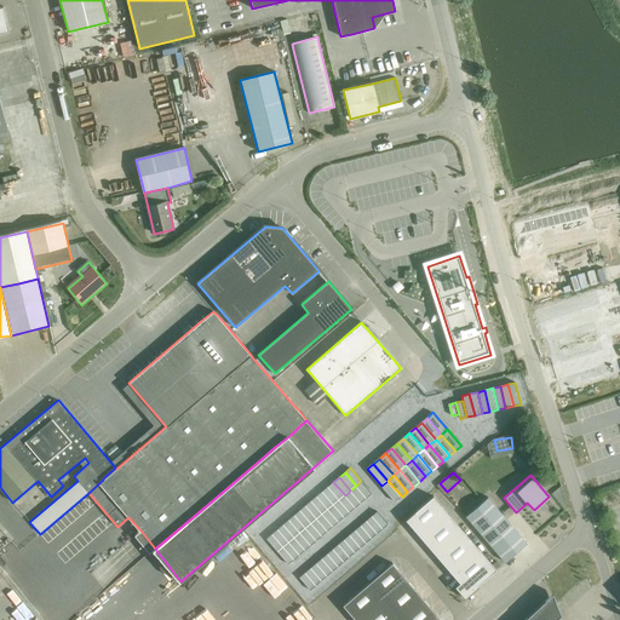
[(361,481),(356,486),(367,498),(372,494),(361,481)]
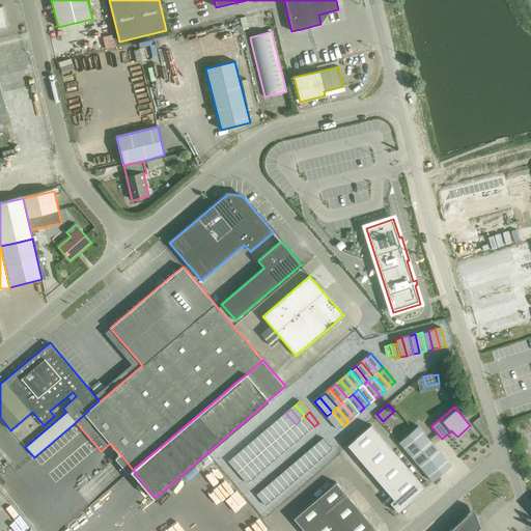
[(332,412),(327,416),(339,430),(344,425),(332,412)]
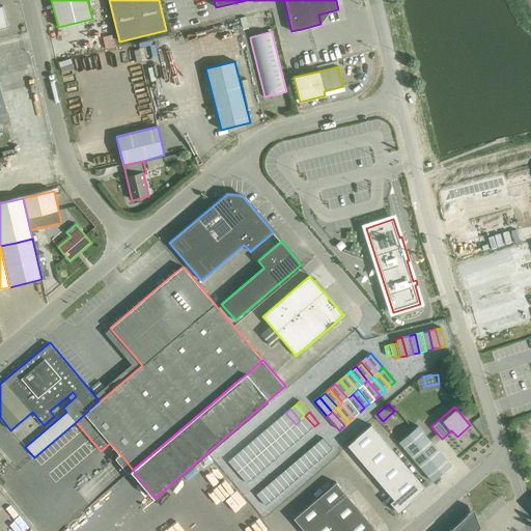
[(285,413),(281,417),(290,427),(296,424),(285,413)]
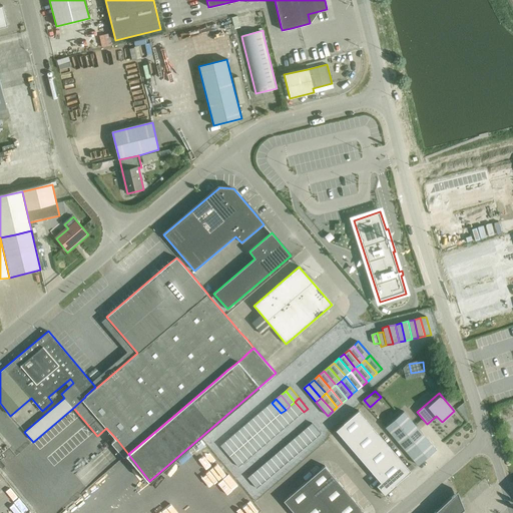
[(295,402),(290,406),(299,416),(304,412),(295,402)]
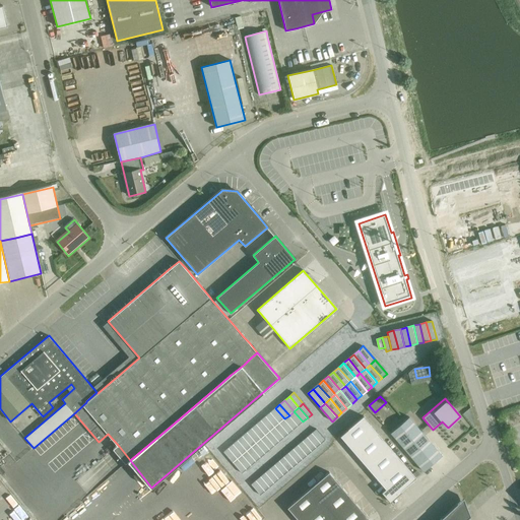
[(275,408),(270,412),(279,423),(284,418),(275,408)]
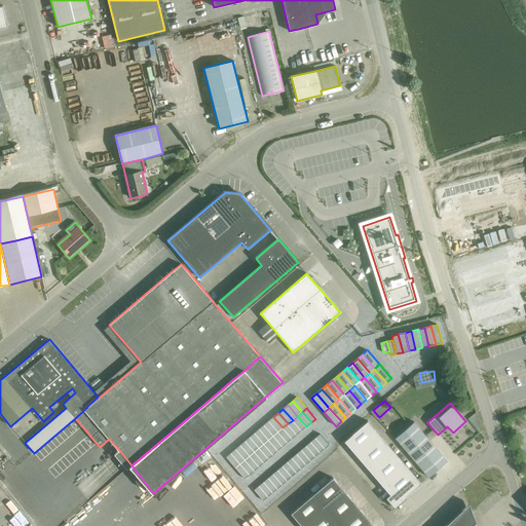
[(297,416),(293,420),(302,430),(306,426),(297,416)]
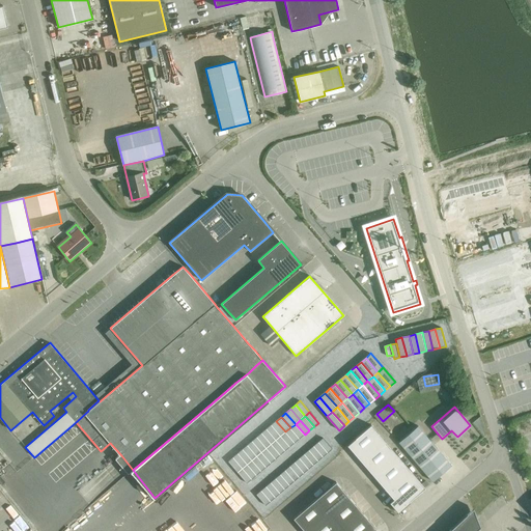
[(276,421),(272,425),(281,436),(285,431),(276,421)]
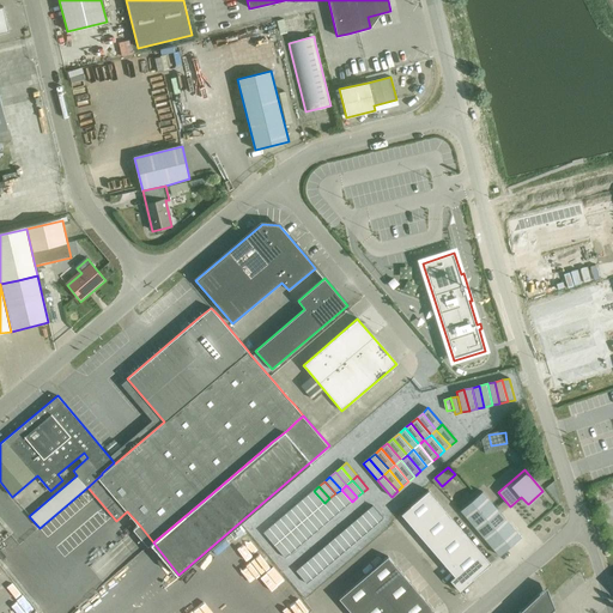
[(341,490),(335,493),(346,507),(352,502),(341,490)]
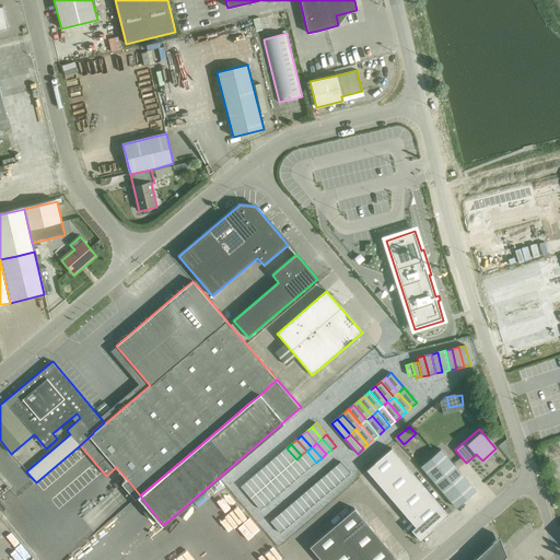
[(287,448),(281,452),(291,464),(296,459),(287,448)]
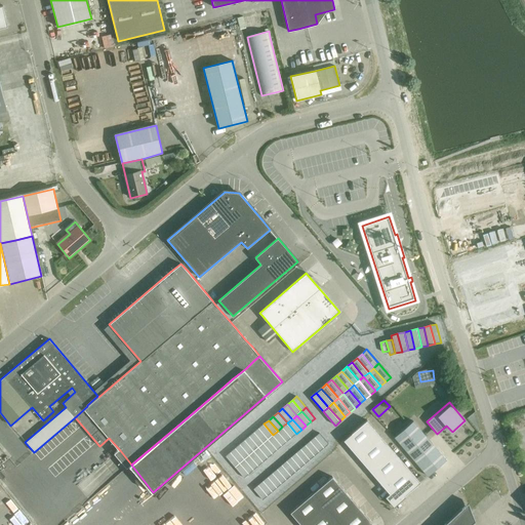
[(352,433),(344,440),(345,441),(357,455),(380,436),(367,420),(352,434),(352,433)]
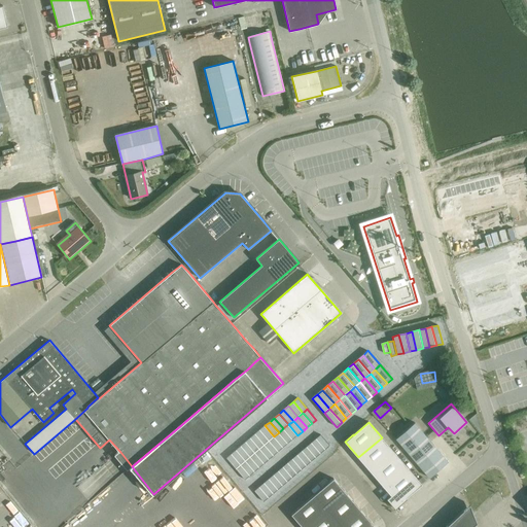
[(448,462),(415,423),(396,438),(429,478),(448,462)]
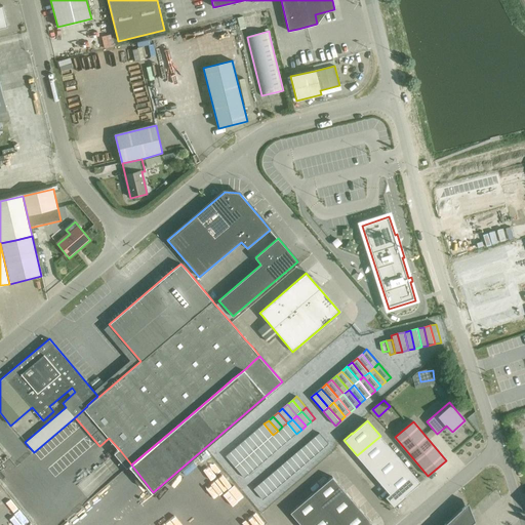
[(287,422),(282,427),(291,438),(296,434),(287,422)]
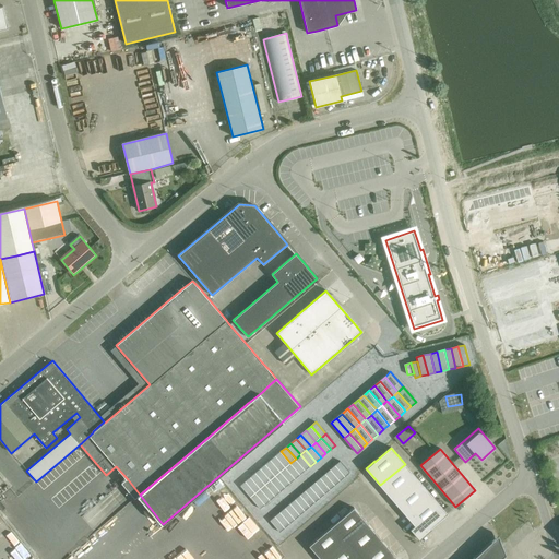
[(281,451),(276,455),(286,467),(290,463),(281,451)]
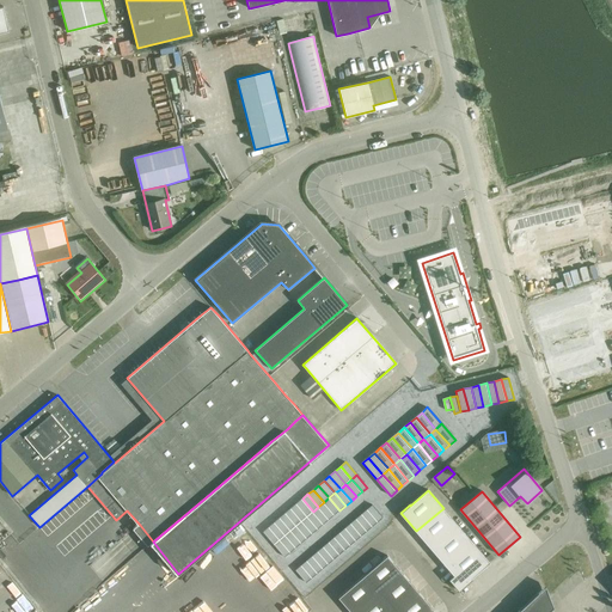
[(329,497),(324,502),(335,515),(340,510),(329,497)]
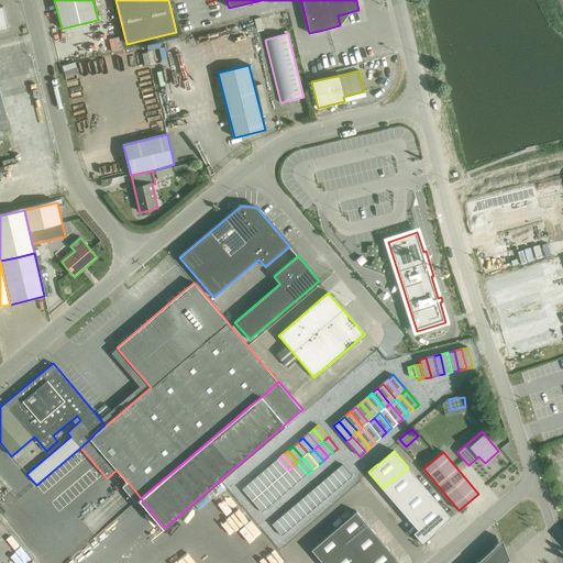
[(278,459),(273,463),(283,475),(288,471),(278,459)]
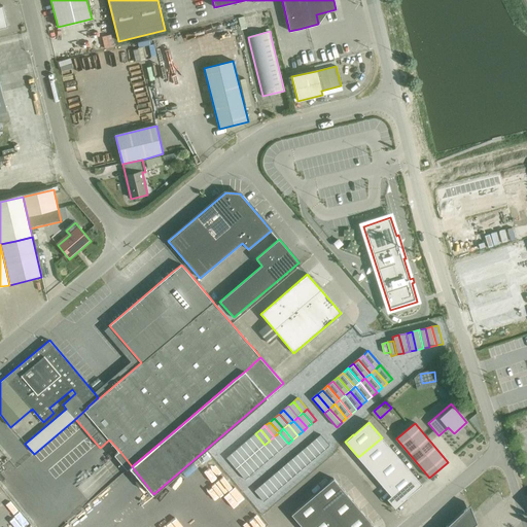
[(279,432),(274,436),(283,448),(288,444),(279,432)]
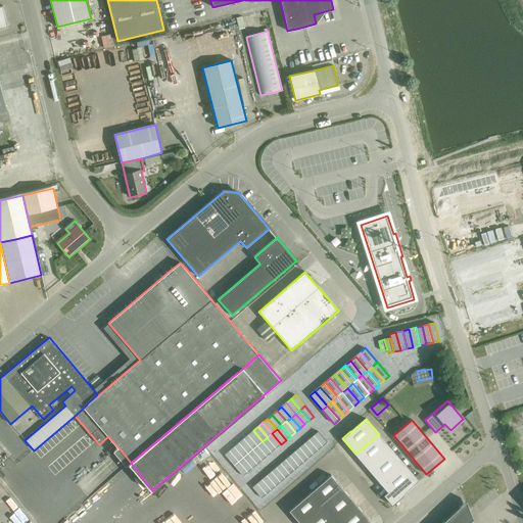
[(253,430),(248,434),(257,445),(263,441),(253,430)]
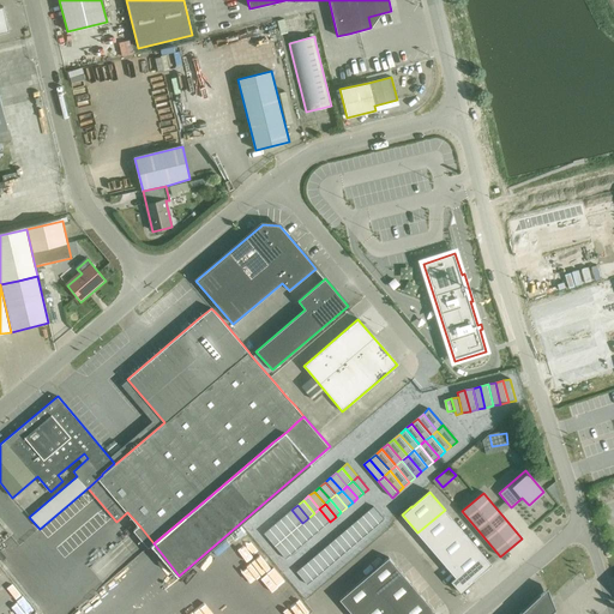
[(374,506),(368,511),(380,524),(385,519),(374,506)]
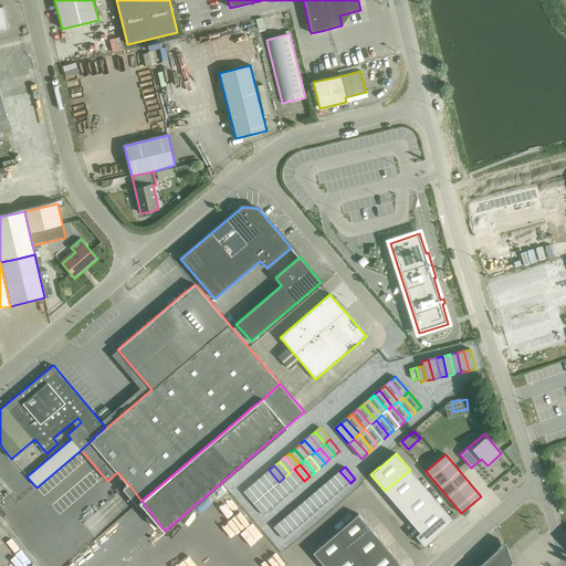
[(294,469),(290,473),(300,485),(304,481),(294,469)]
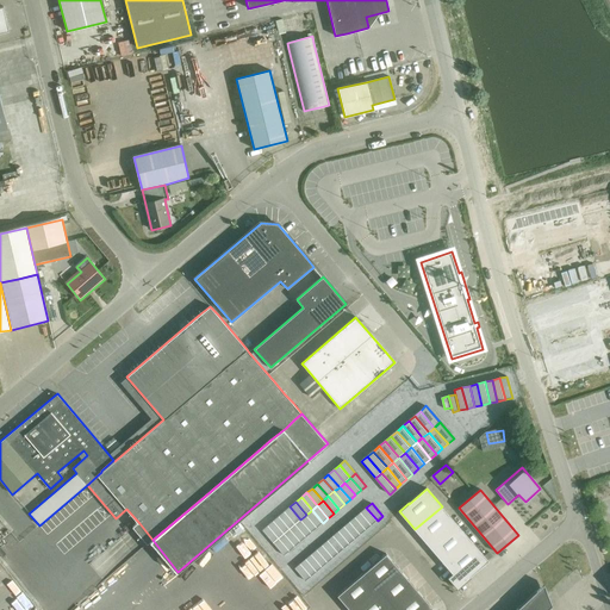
[(290,506),(285,511),(296,524),(300,520),(290,506)]
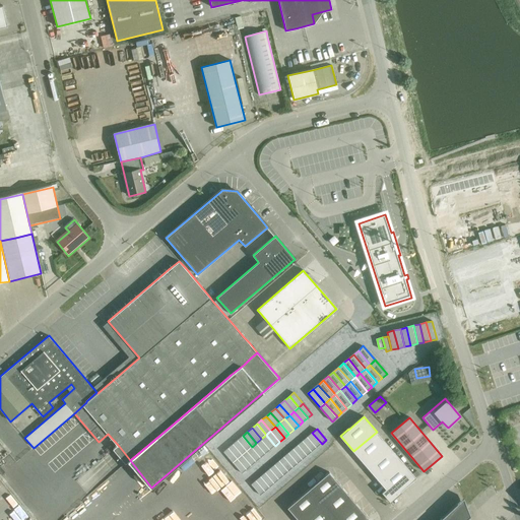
[(377,432),(353,451),(367,466),(390,447),(377,432)]
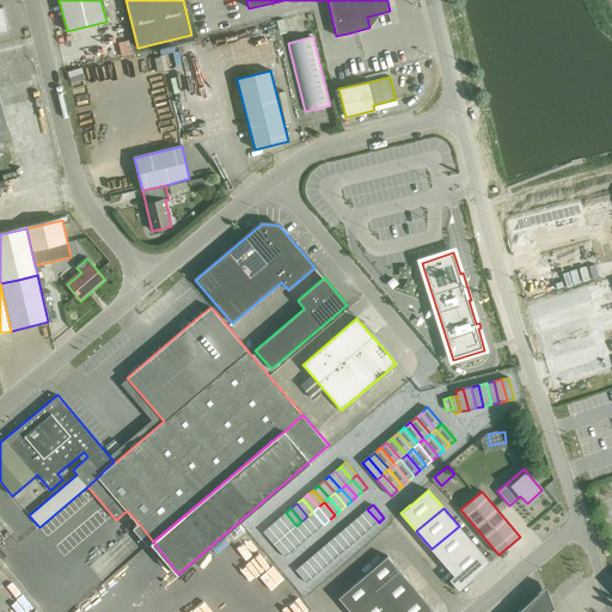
[(367,509),(362,514),(373,527),(379,522),(367,509)]
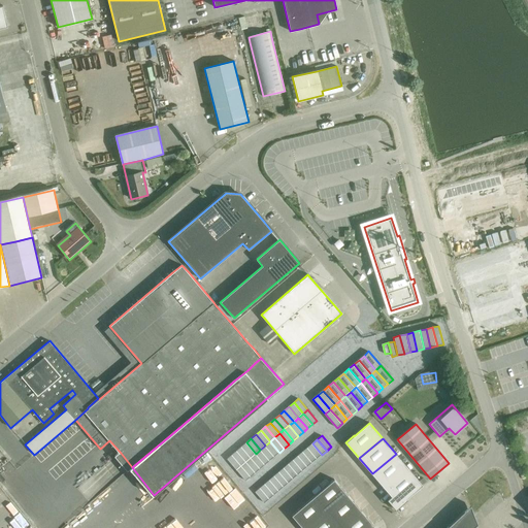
[(270,441),(265,446),(274,457),(279,453),(270,441)]
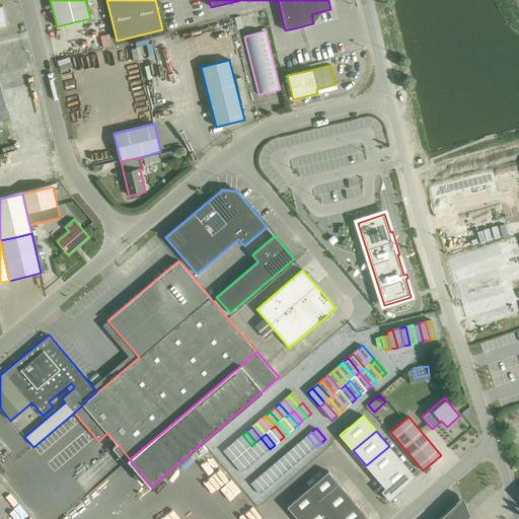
[(242,435),(237,439),(246,450),(251,446),(242,435)]
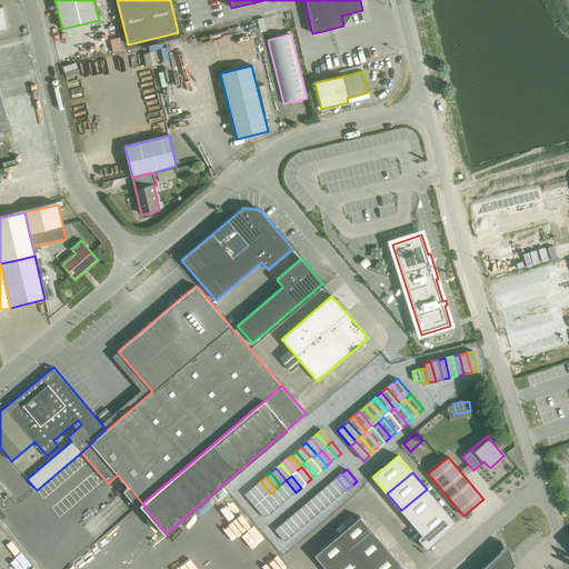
[(337,478),(331,482),(341,495),(347,490),(337,478)]
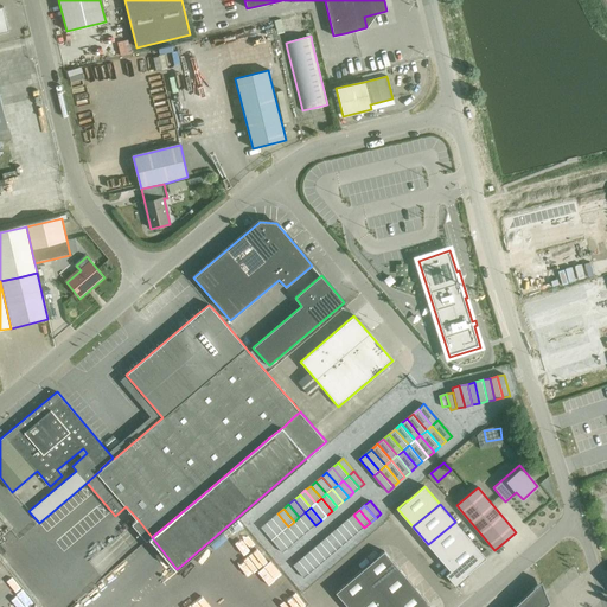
[(56,511),(51,517),(58,523),(63,517),(56,511)]
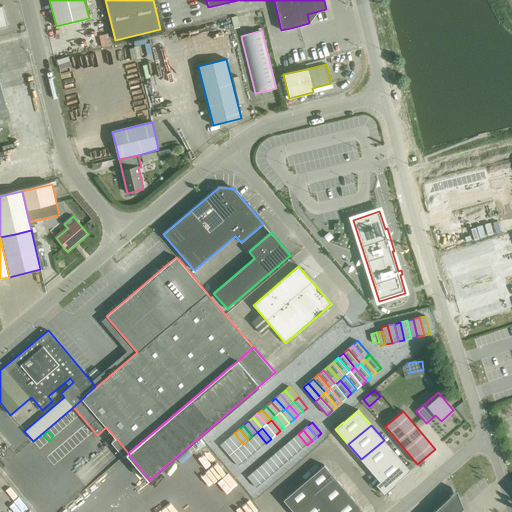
[(257,432),(252,436),(261,446),(266,443),(257,432)]
